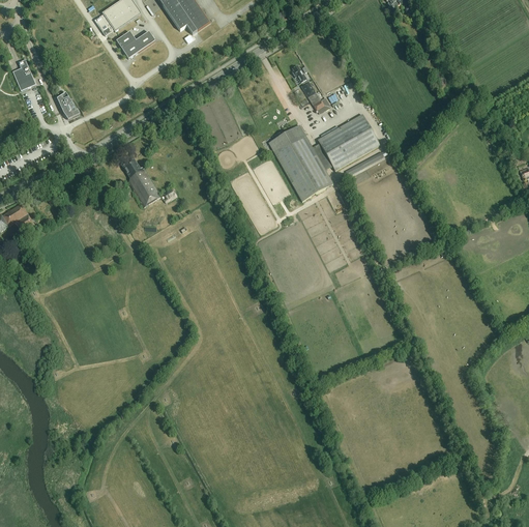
[(105,34),(113,29),(114,30),(141,12),(131,0),(118,0),(101,11),(103,13),(97,17),(94,20),(105,34)]
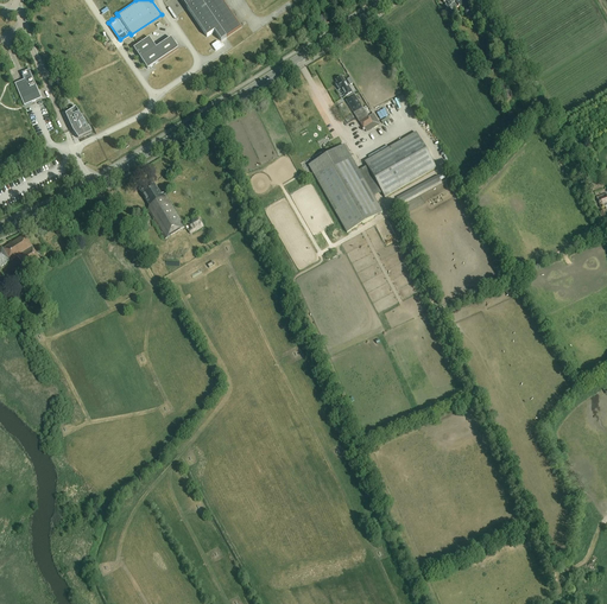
[(182,0),(206,35),(213,30),(219,39),(241,24),(225,0),(182,0)]
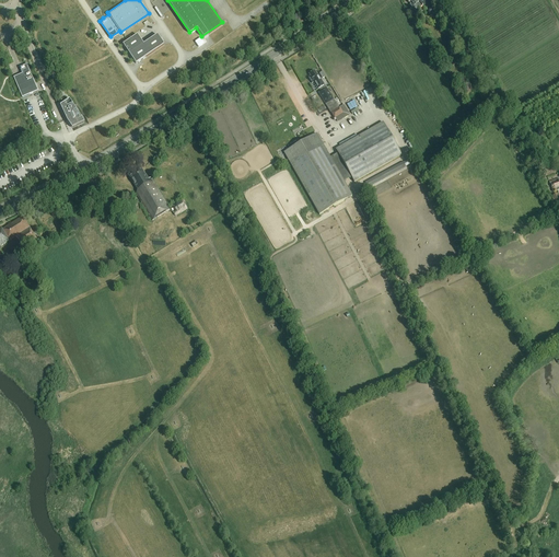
[(155,32),(142,42),(136,32),(123,41),(136,60),(162,42),(155,32)]
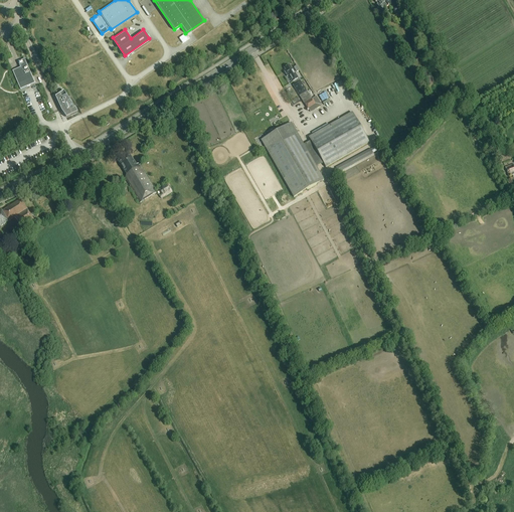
[(24,57),(17,60),(19,65),(12,68),(19,87),(34,80),(24,57)]
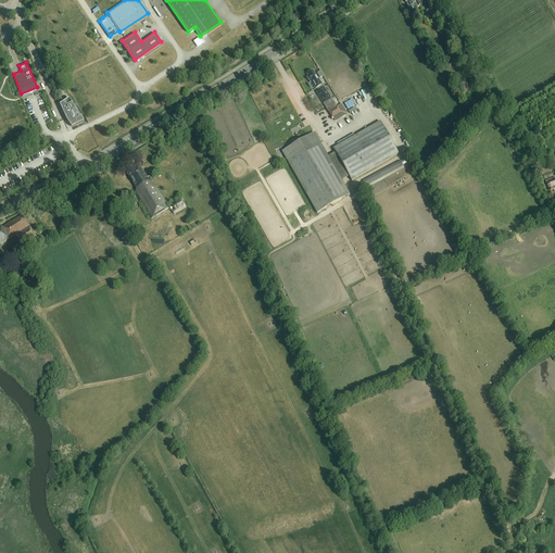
[(307,73),(306,75),(310,80),(311,79),(315,86),(316,86),(318,88),(316,89),(325,105),(332,101),(315,72),(314,72),(311,68),(306,71),(307,73)]
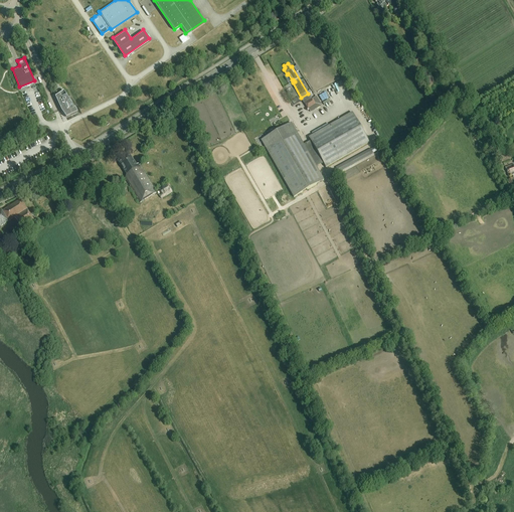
[(71,101),(63,89),(54,95),(60,108),(60,109),(65,116),(76,110),(75,107),(71,101)]
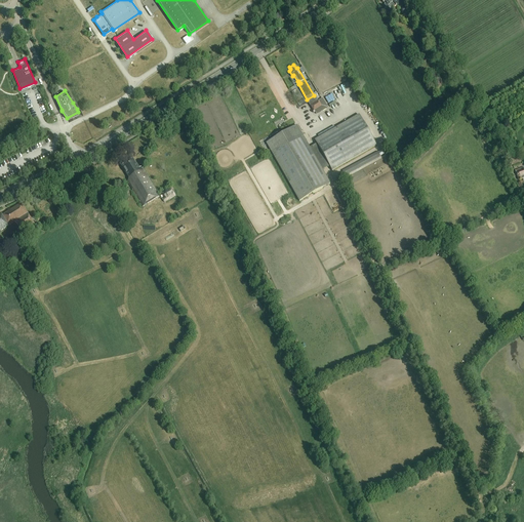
[(326,93),(329,99),(336,96),(333,90),(326,93)]
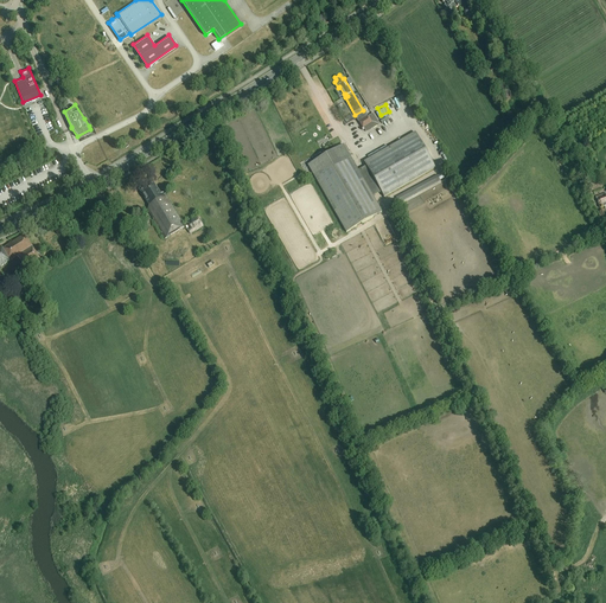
[(362,126),(371,120),(368,114),(367,114),(363,110),(355,115),(362,126)]
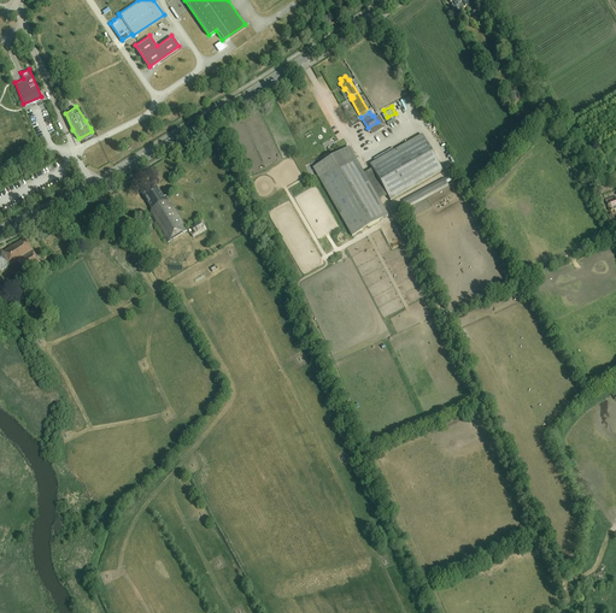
[(363,171),(348,145),(312,165),(351,234),(387,213),(377,198),(386,193),(389,198),(441,168),(421,133),(369,161),(371,166),(363,171)]
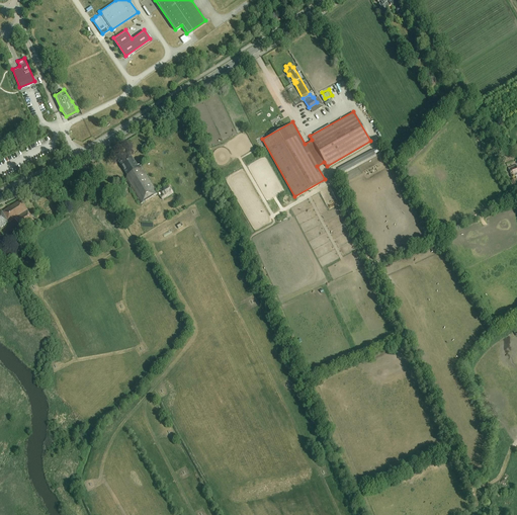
[(373,147),(338,166),(340,171),(375,152),(373,147)]
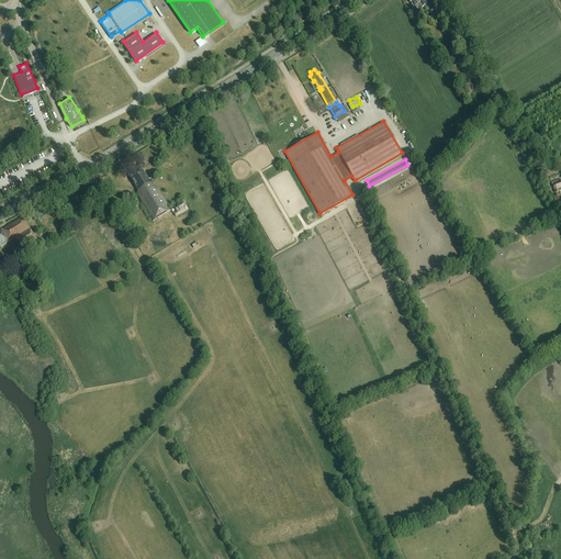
[(147,178),(142,168),(130,175),(137,188),(135,191),(152,219),(170,208),(175,214),(187,207),(181,198),(169,205),(150,176),(147,178)]
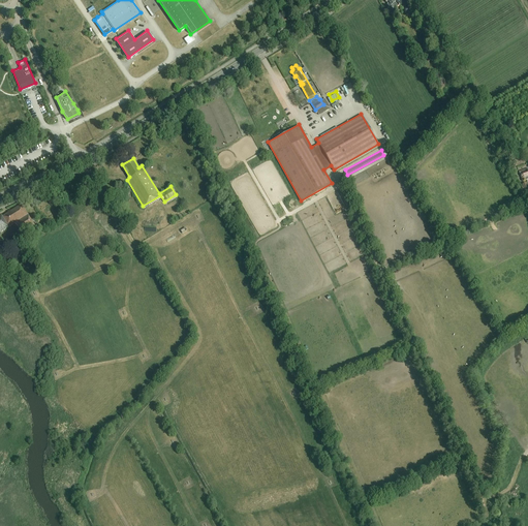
[(518,169),(522,179),(527,176),(527,167),(527,166),(518,169)]
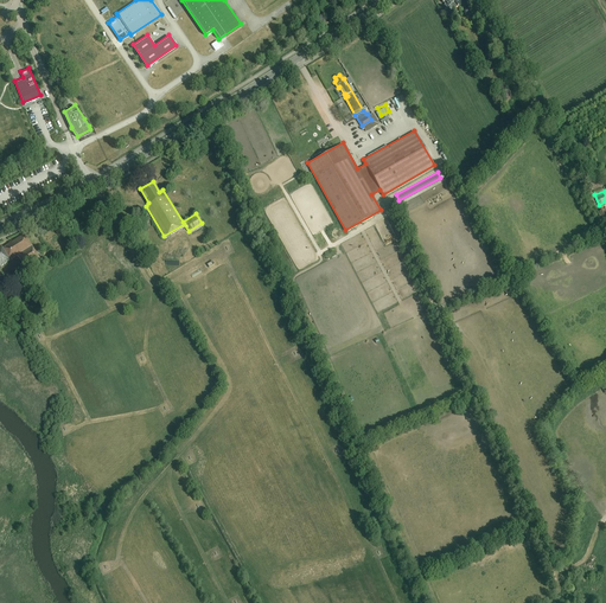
[(0,244),(0,263),(16,254),(25,269),(40,258),(31,244),(24,231),(1,245),(0,244)]
